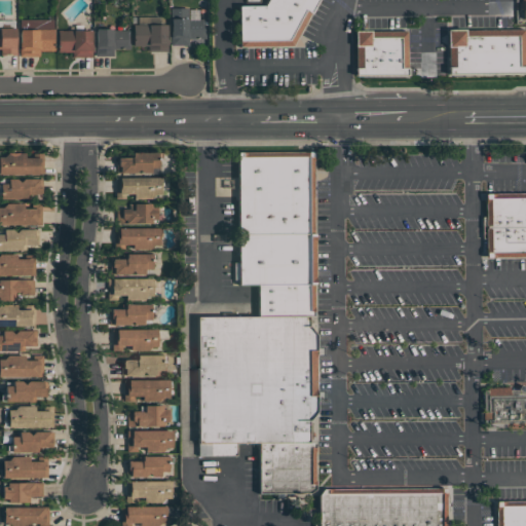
[(317,0),(293,46),(239,47),(238,5),(264,5),(266,0),(317,0)]
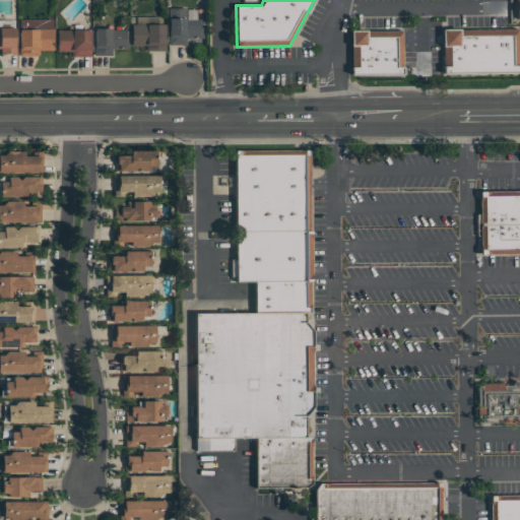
[(169,45),(169,30),(169,8),(185,8),(185,18),(202,18),(202,34),(203,34),(203,38),(187,38),(187,45),(169,45)]
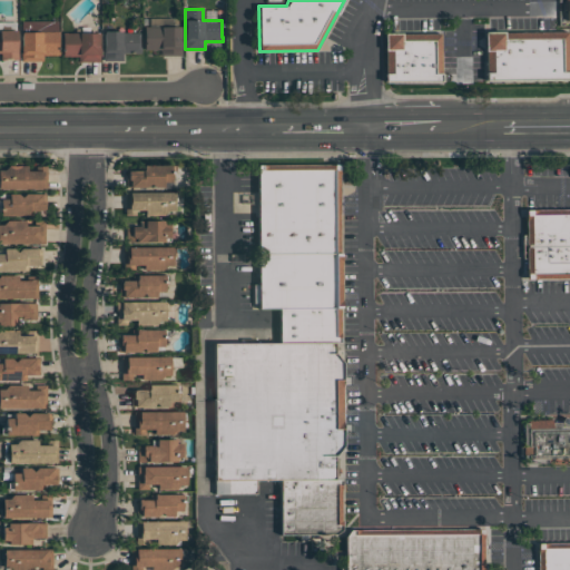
[(58,20),(58,51),(59,51),(59,55),(42,55),(42,61),(21,61),(21,46),(22,46),(22,20),(58,20)]
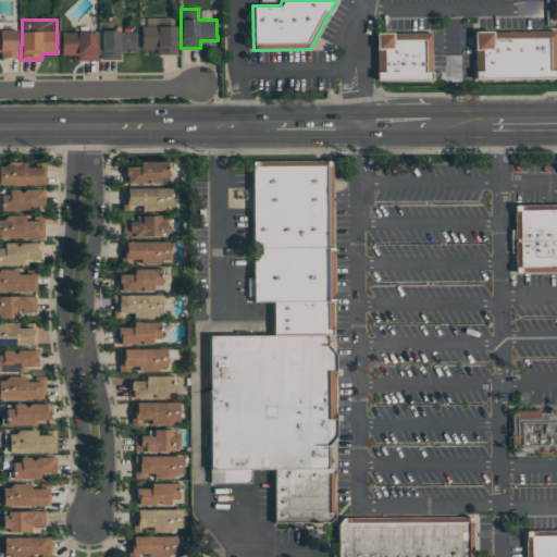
[(16,29),(16,48),(17,48),(17,58),(11,58),(11,57),(7,57),(7,58),(1,58),(1,51),(0,51),(0,22),(15,22),(15,29),(16,29)]
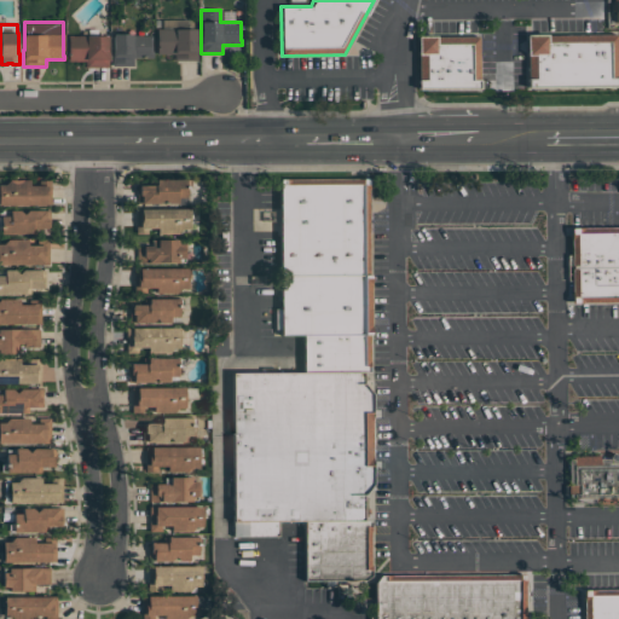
[(156,29),(196,28),(196,46),(197,46),(197,59),(174,59),(174,53),(156,53),(156,29)]
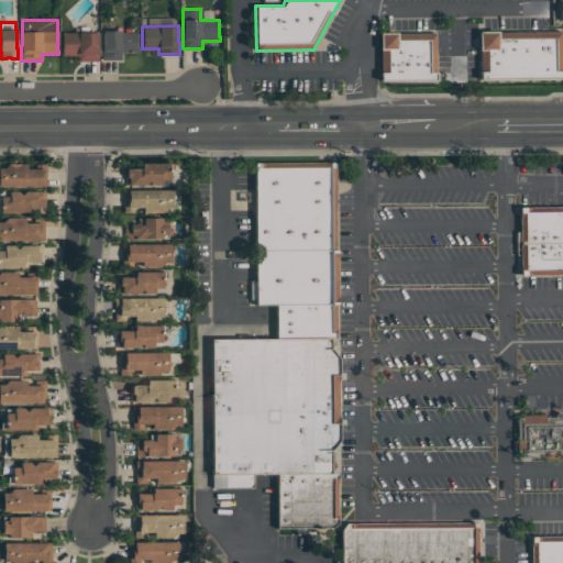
[(138,32),(138,46),(139,46),(139,53),(121,53),(121,59),(117,59),(101,59),(101,51),(101,48),(102,48),(102,31),(120,31),(120,32),(138,32)]
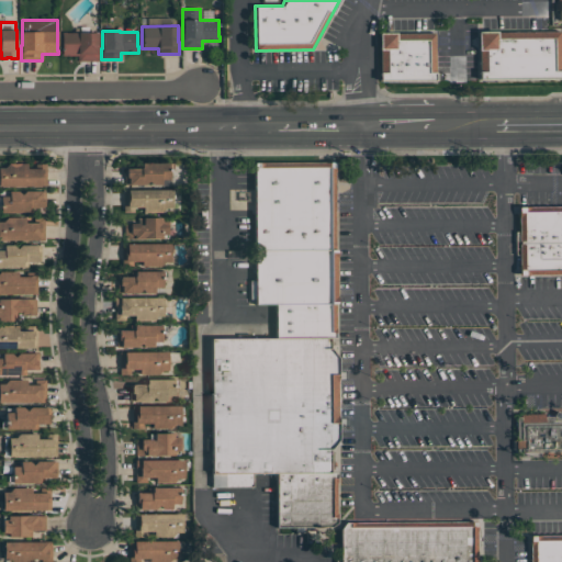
[(98,60),(77,60),(77,55),(62,55),(62,32),(98,32),(97,47),(98,47),(98,60)]
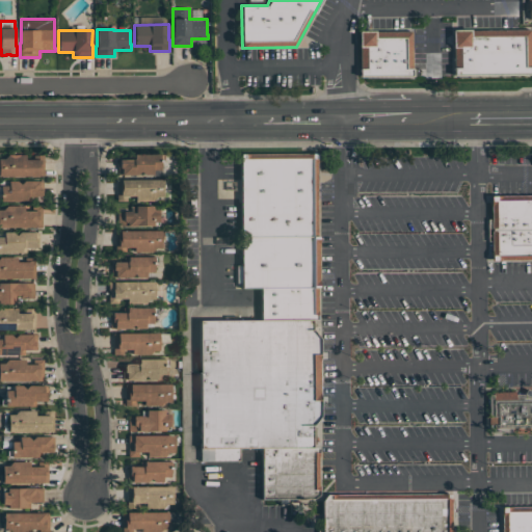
[(452,31),(531,31),(531,81),(452,81),(452,31)]
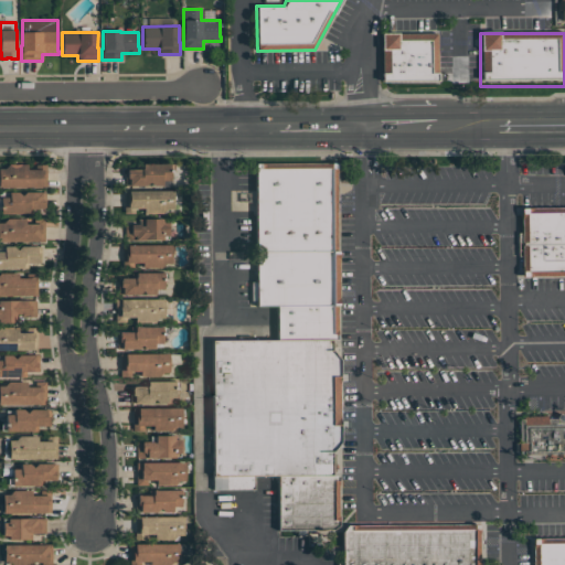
[(381,35),(439,35),(439,87),(381,87),(381,35)]
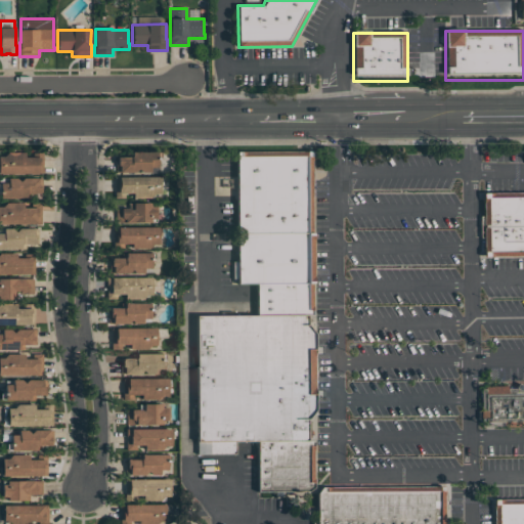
[(236,151),(312,150),(312,232),(237,233),(236,151)]
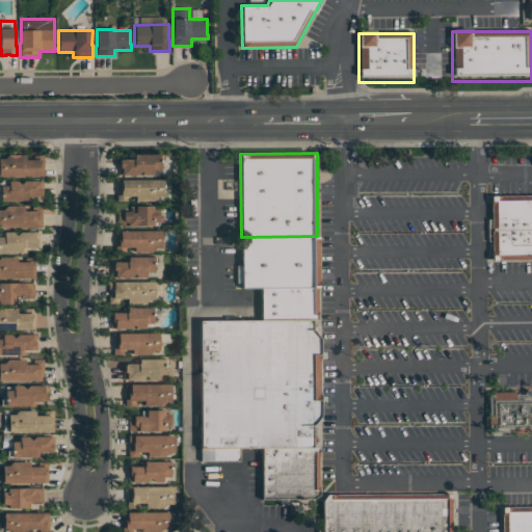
[(0,176),(44,176),(43,154),(33,154),(33,159),(25,159),(25,154),(7,154),(3,158),(0,158),(0,176)]
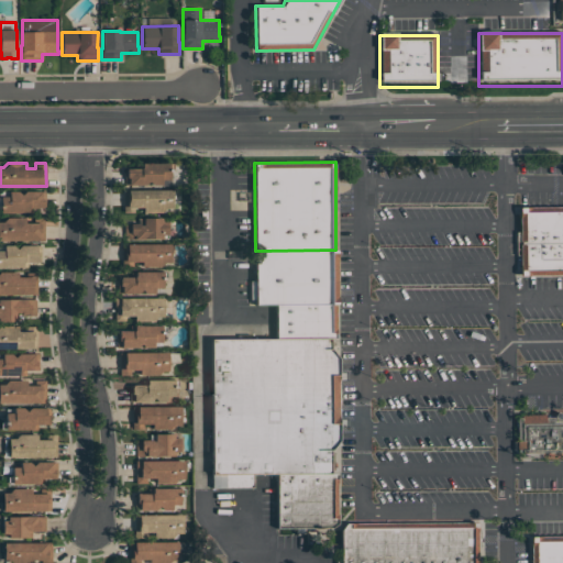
[(174,163),(141,163),(141,168),(127,168),(127,169),(124,169),(124,185),(144,185),(148,181),(152,185),(161,185),(161,179),(169,179),(169,172),(174,172),(174,163)]
